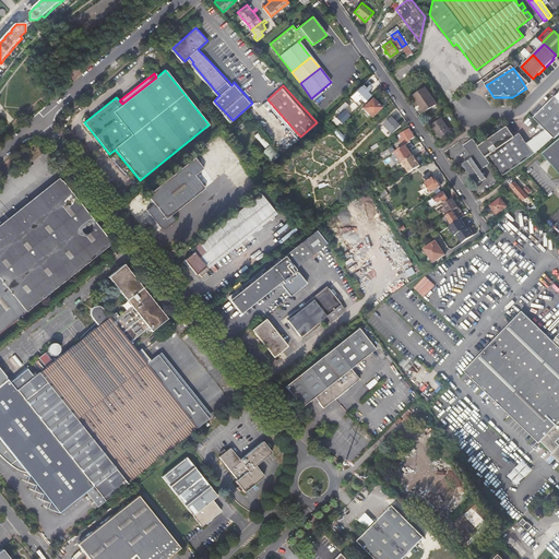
[(359,97),(364,102),(370,95),(361,86),(351,96),(355,100),(359,97)]
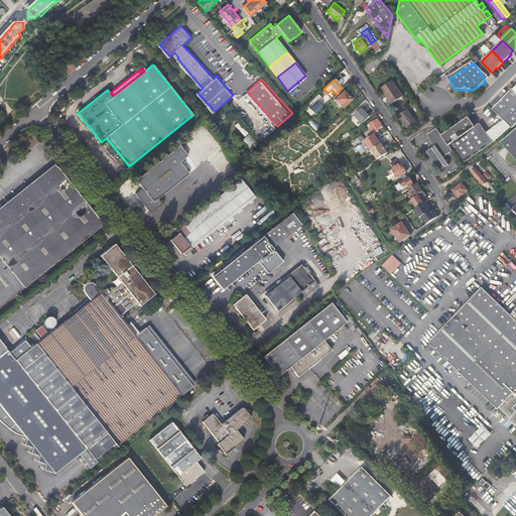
[(392,81),(384,87),(394,102),(403,96),(392,81)]
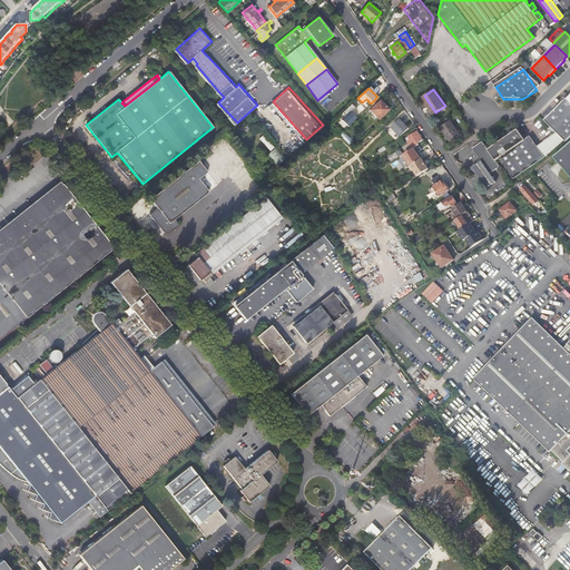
[(563,139),(566,141),(569,136),(569,95),(544,119),(557,131),(563,139)]
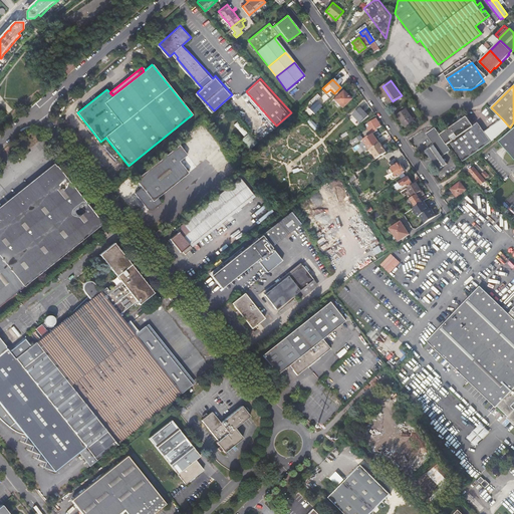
[(393,101),(382,86),(380,87),(386,95),(387,95),(392,102),(393,101)]
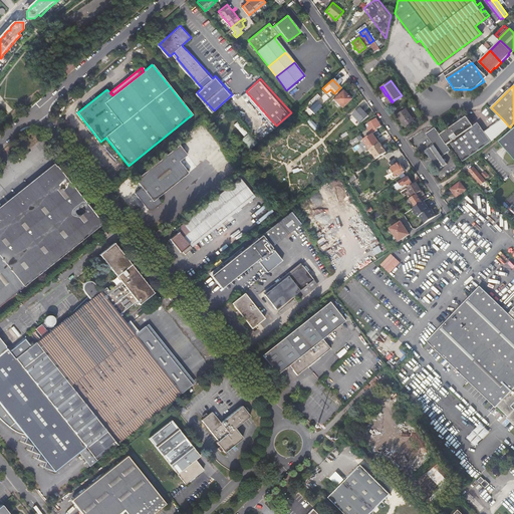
[(342,90),(333,98),(342,107),(350,98),(342,90)]
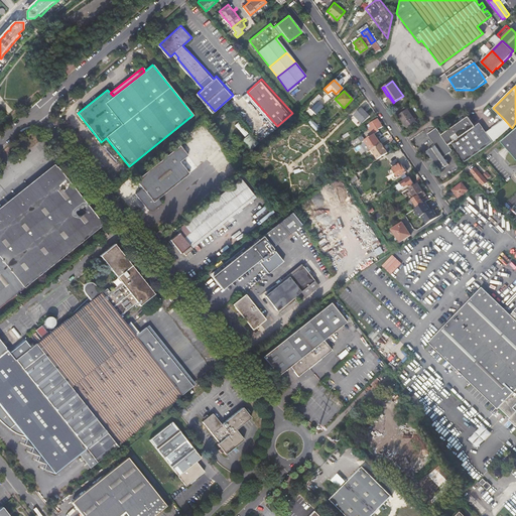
[(319,92),(311,100),(313,102),(321,95),(319,92)]
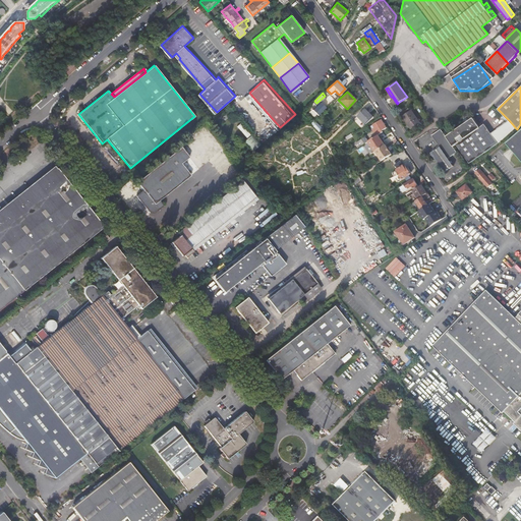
[(317,115),(327,107),(322,102),(312,109),(317,115)]
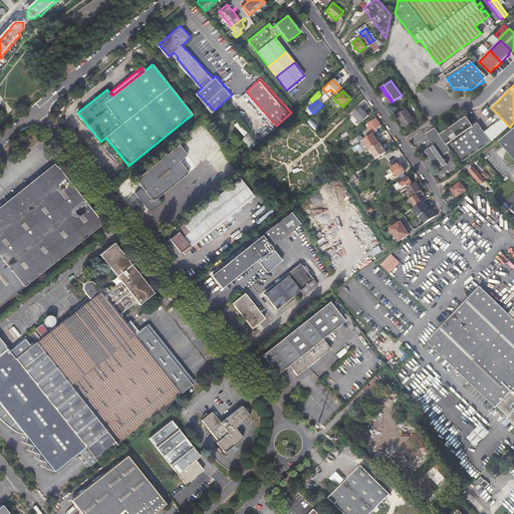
[(369,114),(361,106),(353,114),(361,122),(369,114)]
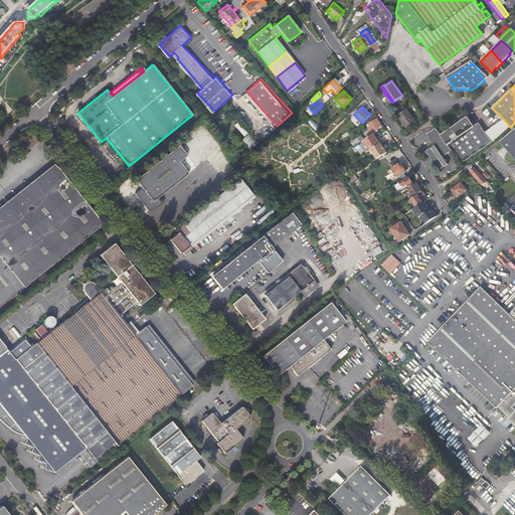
[(299,112),(304,118),(307,120),(309,118),(301,109),(299,112)]
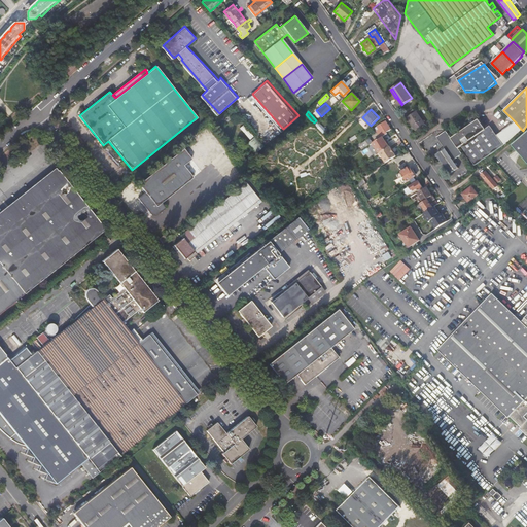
[(417,112),(412,115),(420,129),(425,125),(417,112)]
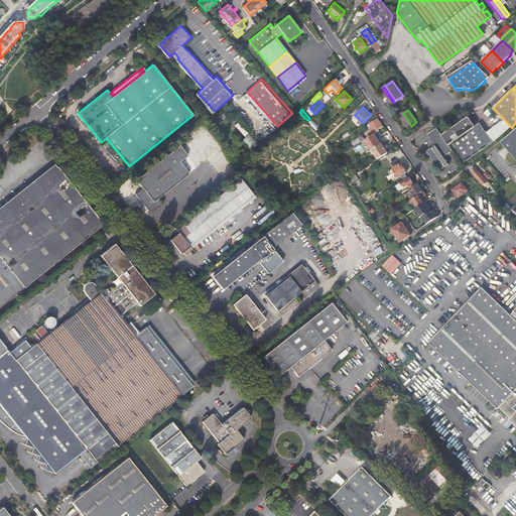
[(411,126),(403,113),(399,116),(407,128),(411,126)]
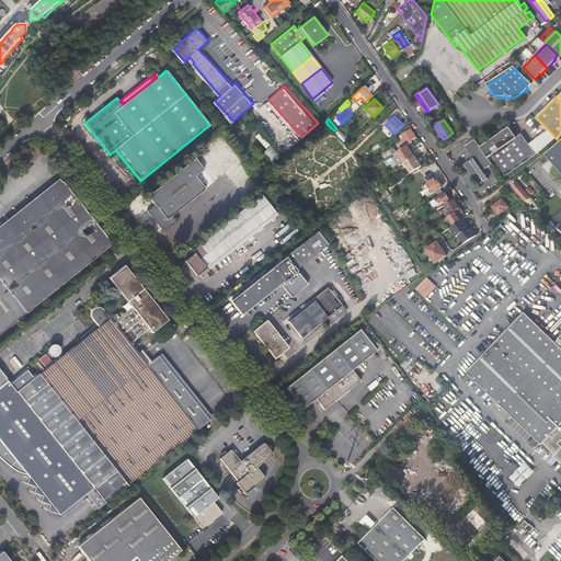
[(537,153),(554,137),(548,129),(530,145),(522,133),(517,136),(514,133),(513,134),(512,132),(513,130),(510,126),(506,128),(502,127),(501,133),(480,147),(489,158),(492,156),(506,175),(536,155),(537,153)]
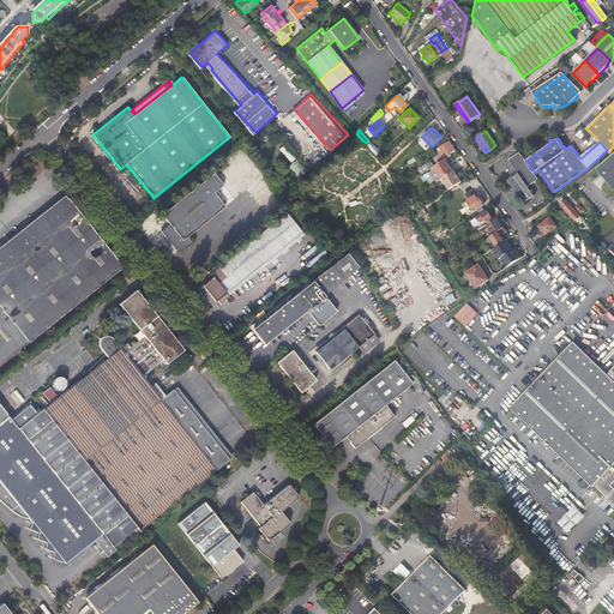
[(440,148),(447,158),(452,155),(451,154),(456,150),(450,140),(440,148)]
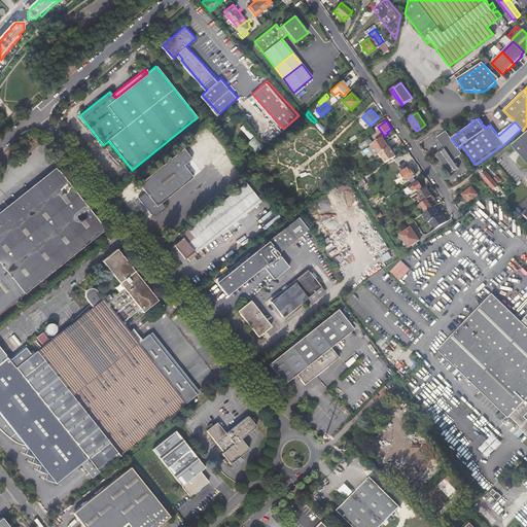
[(269,140),(274,136),(265,126),(259,130),(269,140)]
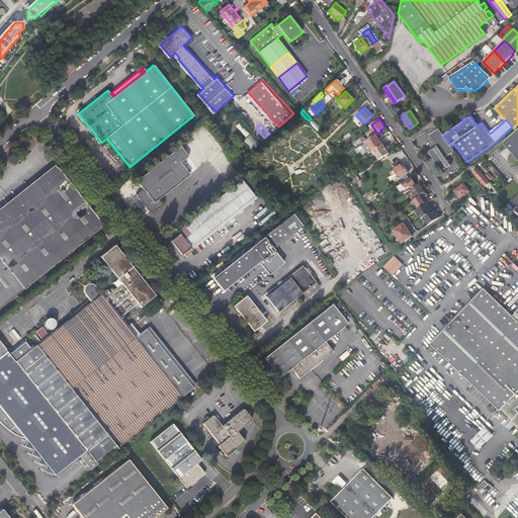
[(445,158),(454,151),(451,146),(443,136),(438,127),(429,135),(437,146),(431,151),(430,155),(442,171),(451,165),(445,158)]
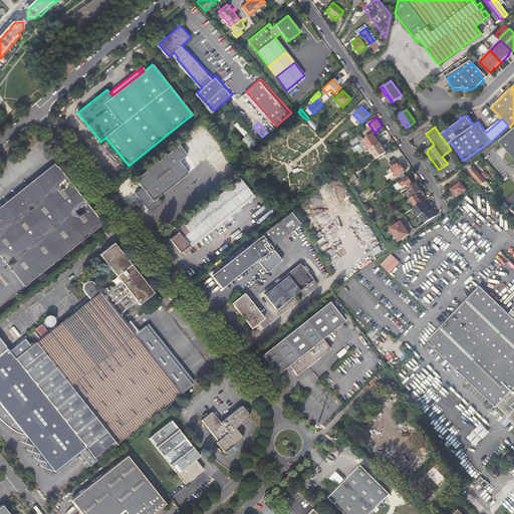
[(513,127),(512,130),(493,146),(498,152),(500,150),(503,147),(505,149),(502,152),(500,154),(509,163),(513,159),(513,160),(513,127)]
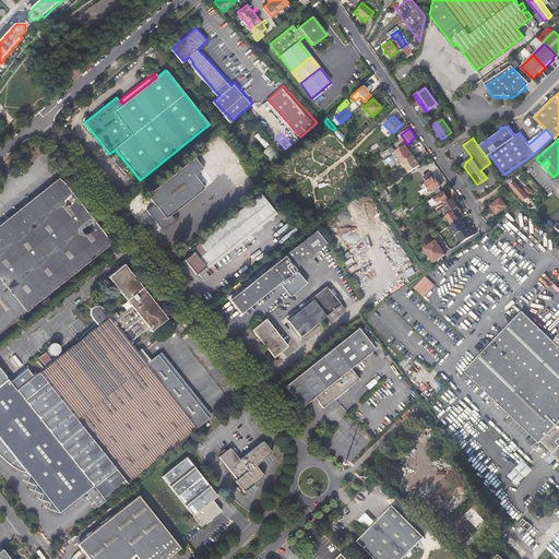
[(283,152),(273,142),(265,149),(275,159),(283,152)]
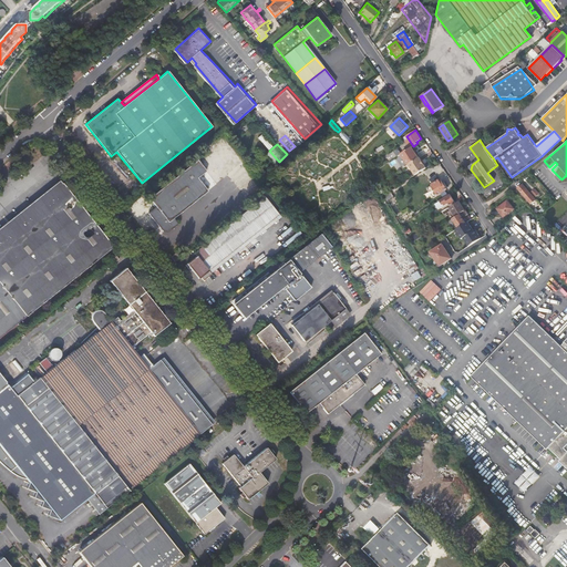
[(412,146),(401,154),(408,164),(409,164),(419,157),(416,154),(414,151),(412,146)]
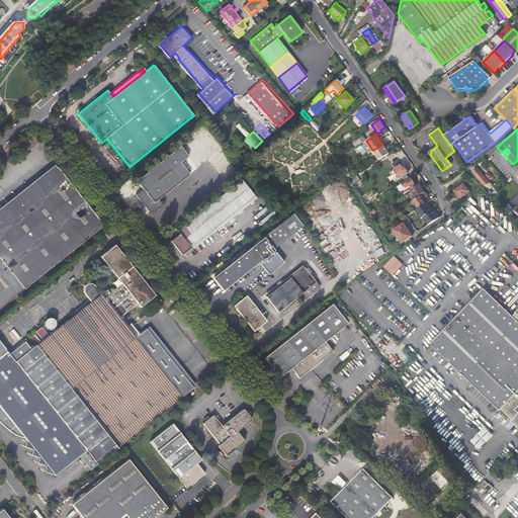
[(373,150),(379,160),(390,153),(387,150),(385,147),(383,144),(382,144),(373,150)]
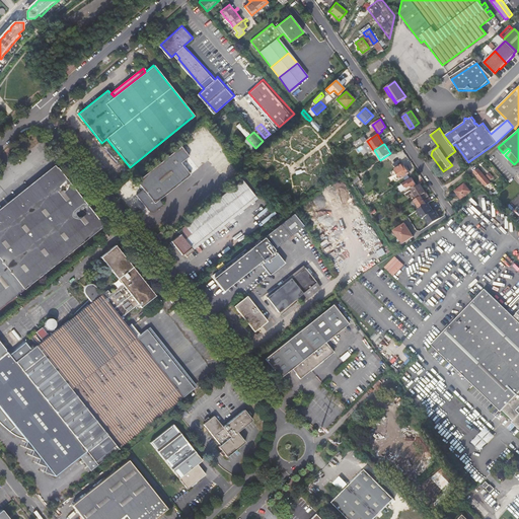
[(149,212),(153,213),(163,205),(159,200),(191,174),(180,162),(189,156),(180,146),(149,171),(137,181),(143,190),(135,195),(149,212)]
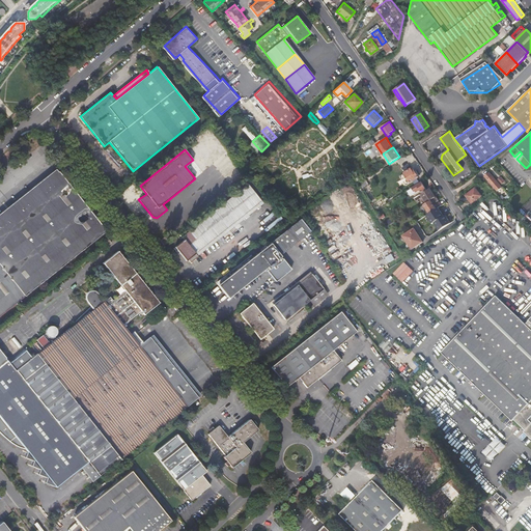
[(416,172),(413,168),(404,173),(400,175),(402,179),(403,182),(406,186),(408,185),(410,189),(420,183),(417,178),(419,177),(416,172)]
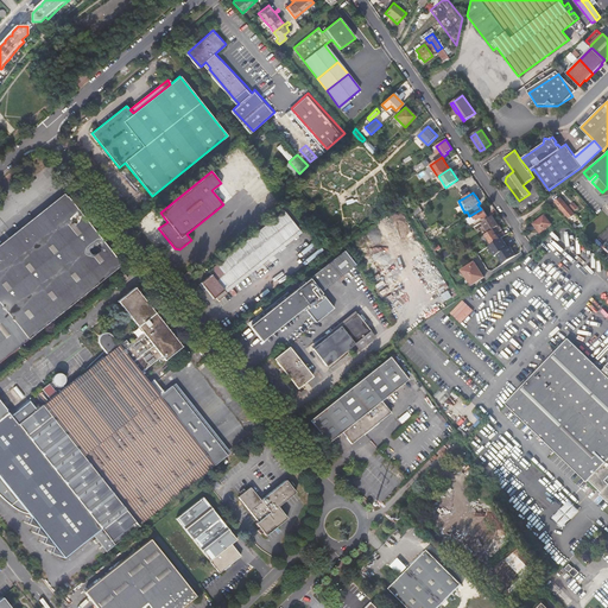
[(68,196),(0,249),(0,360),(122,264),(68,196)]
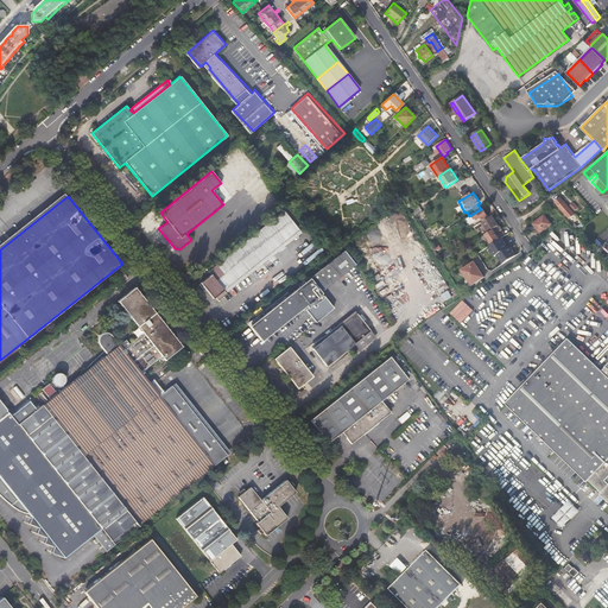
[(556,200),(569,214),(571,211),(558,196),(556,200)]
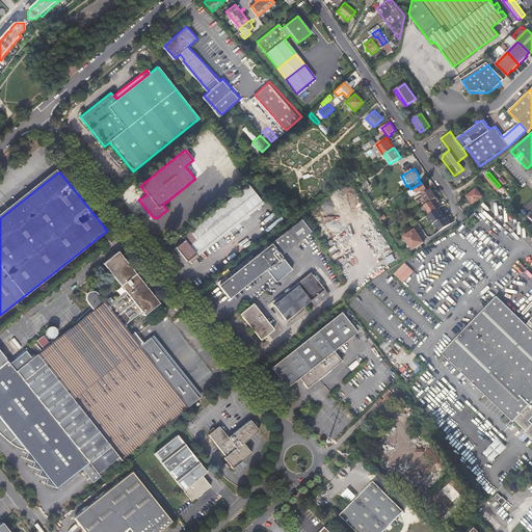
[(497,188),(498,187),(486,175),(485,176),(497,188)]
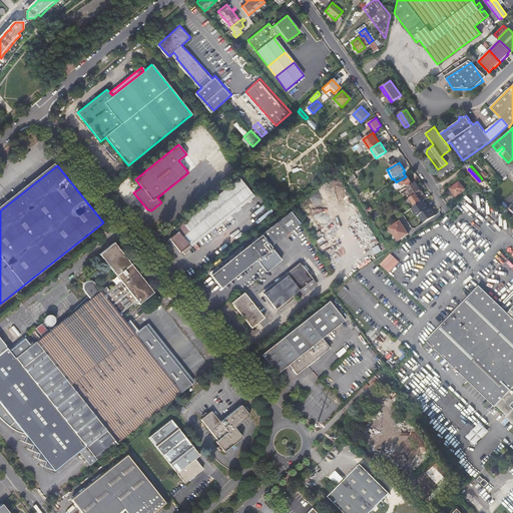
[(354,172),(347,177),(350,182),(357,177),(354,172)]
